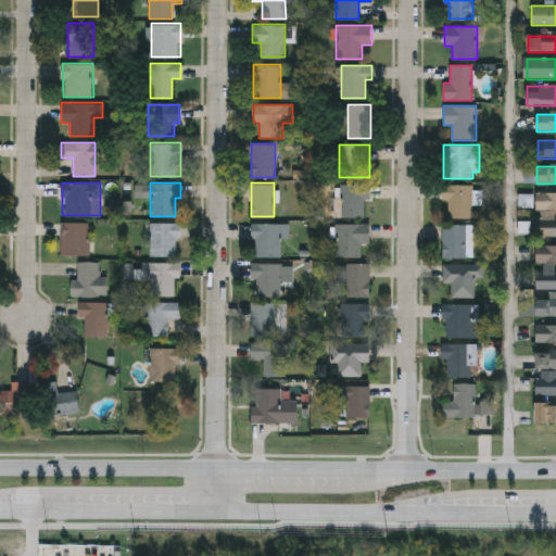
[(368,216),(341,216),(341,184),(368,184),(368,216)]
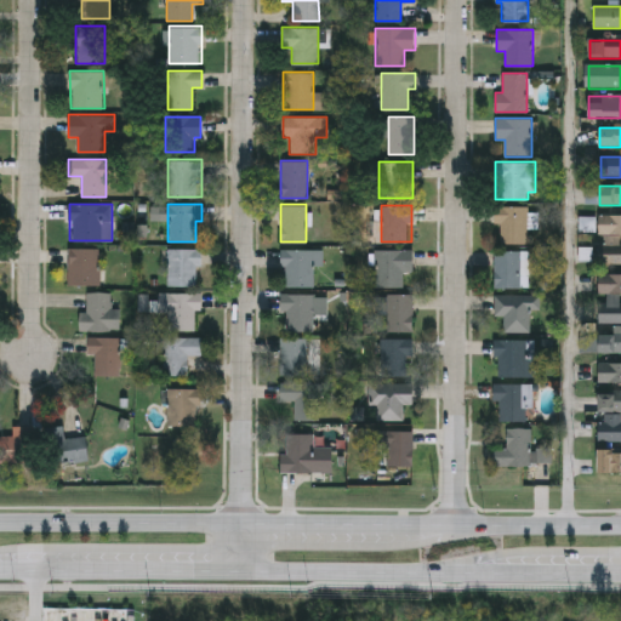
[(531,206),(531,228),(528,228),(528,243),(497,243),(497,206),(531,206)]
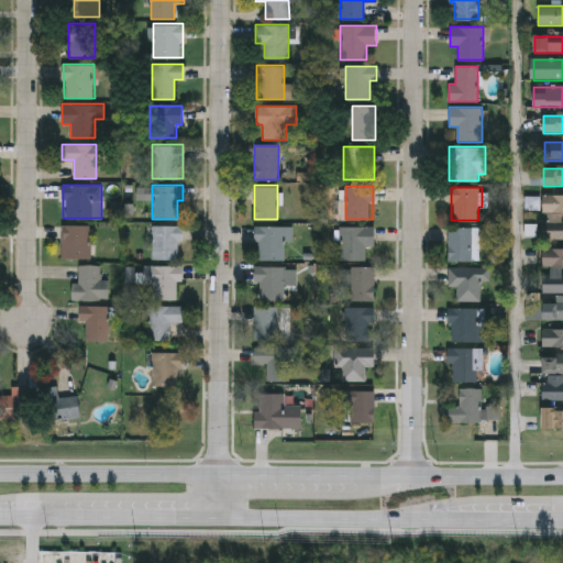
[(562,240),(543,240),(544,212),(537,212),(537,196),(562,196),(562,213),(562,221),(562,240)]
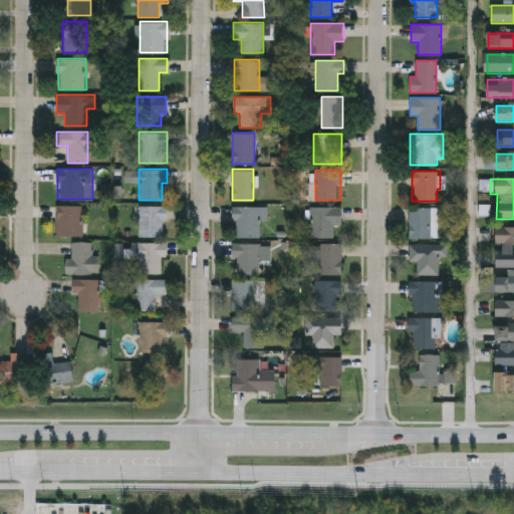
[(82,205),(82,235),(56,235),(56,205),(82,205)]
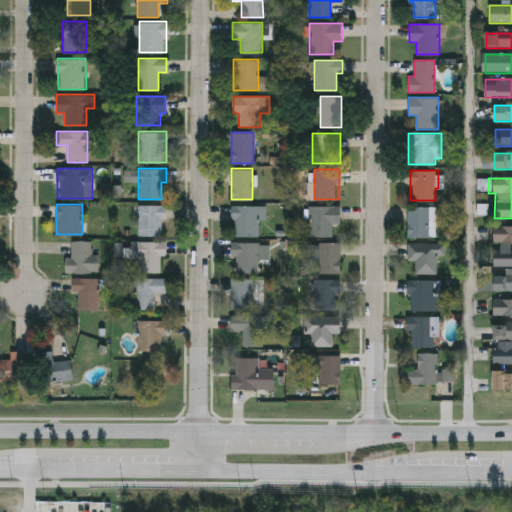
[(138,235),(138,205),(163,205),(163,235),(138,235)]
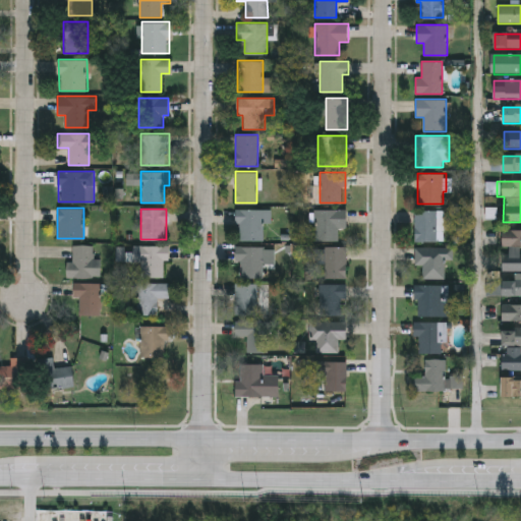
[(264,223),(264,240),(236,240),(236,209),(270,209),(270,223),(264,223)]
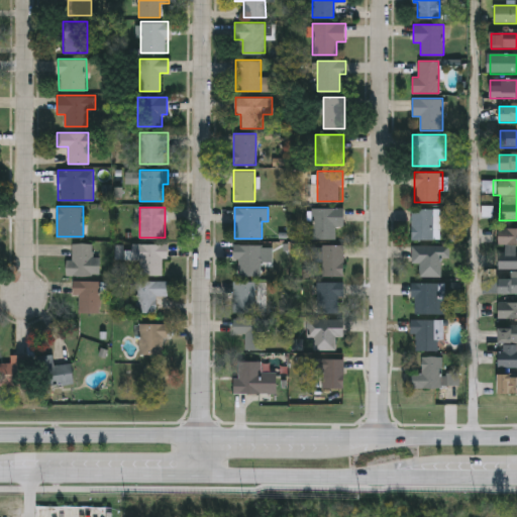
[(313,238),(313,207),(344,207),(344,225),(335,225),(335,238),(313,238)]
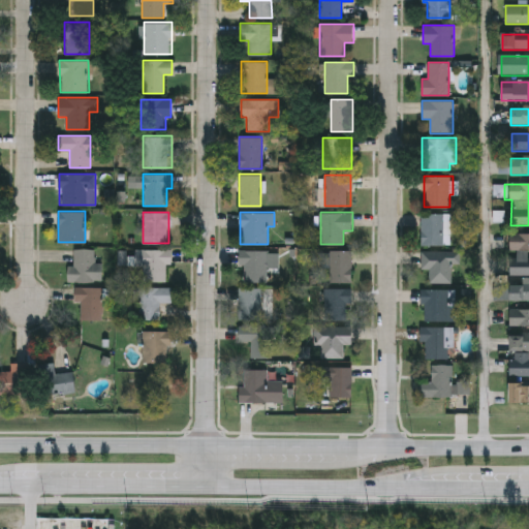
[(421,245),(421,213),(449,213),(449,245),(421,245)]
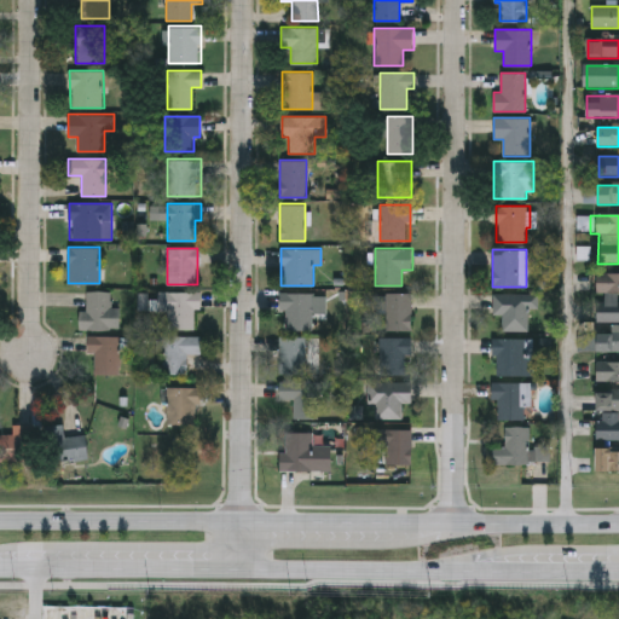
[(618,294),(596,294),(596,273),(618,273),(618,294)]
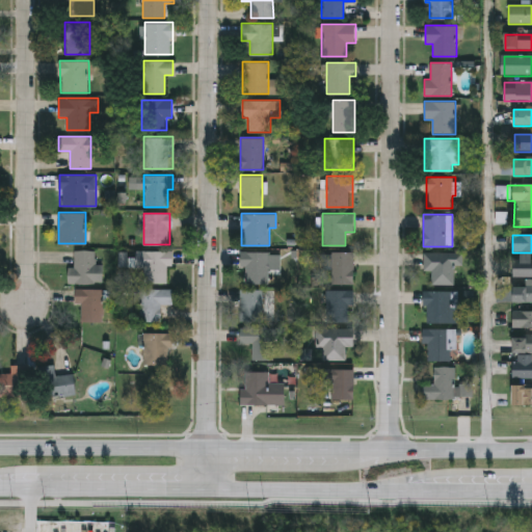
[(104,264),(104,283),(68,283),(68,266),(74,266),(74,250),(96,250),(96,264),(104,264)]
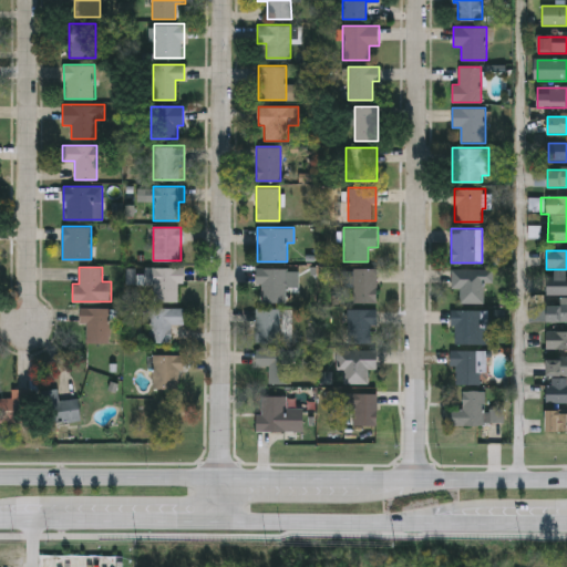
[(184,267),(184,282),(177,282),(177,301),(151,301),(151,284),(148,284),(148,267),(184,267)]
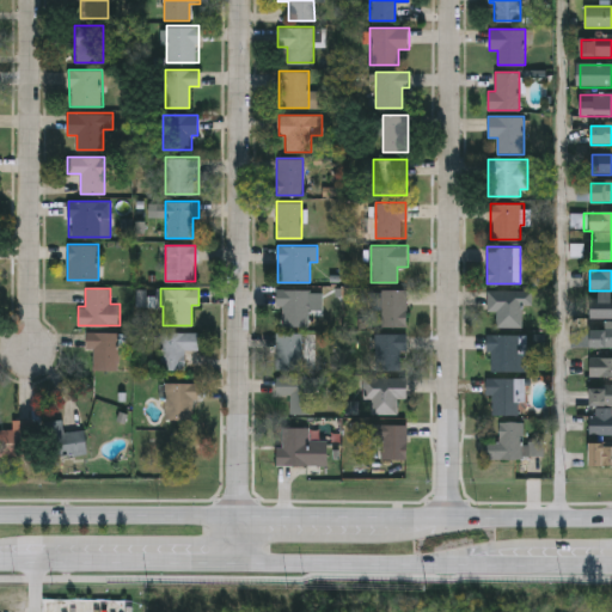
[(312,325),(277,325),(277,289),(312,289),(312,325)]
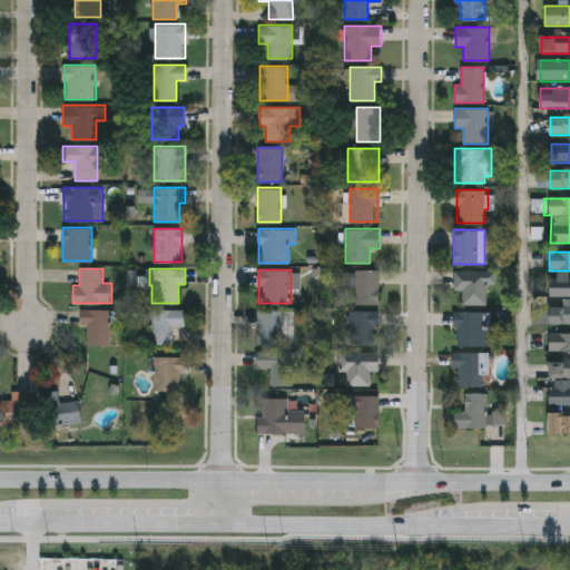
[(380,269),(380,304),(353,304),(353,269),(380,269)]
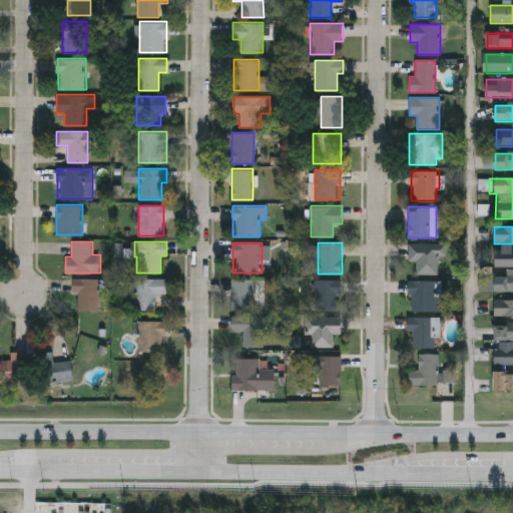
[(411,275),(411,243),(438,243),(438,275),(411,275)]
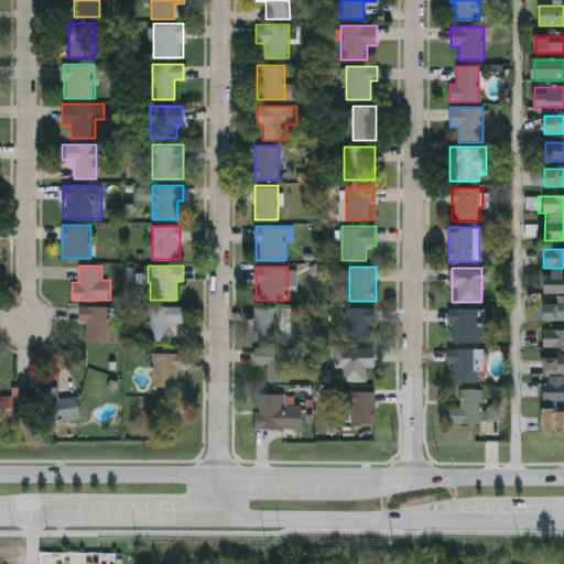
[(563,293),(544,293),(544,275),(563,275),(563,293)]
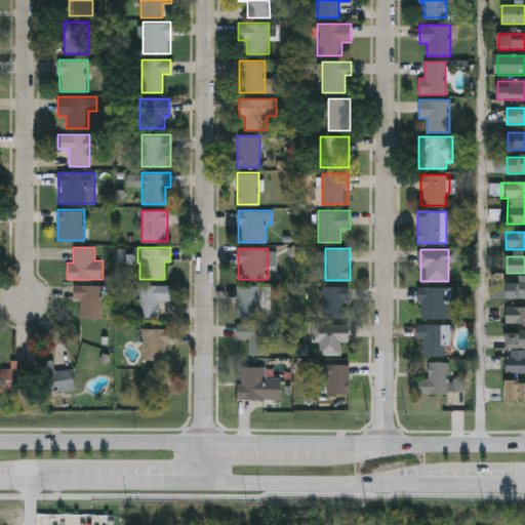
[(524,279),(524,298),(507,298),(507,279),(524,279)]
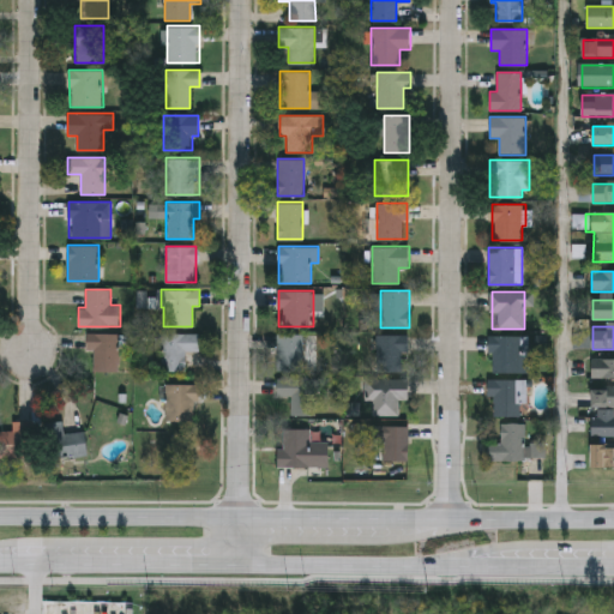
[(94,350),(85,350),(85,333),(120,333),(120,371),(94,371),(94,350)]
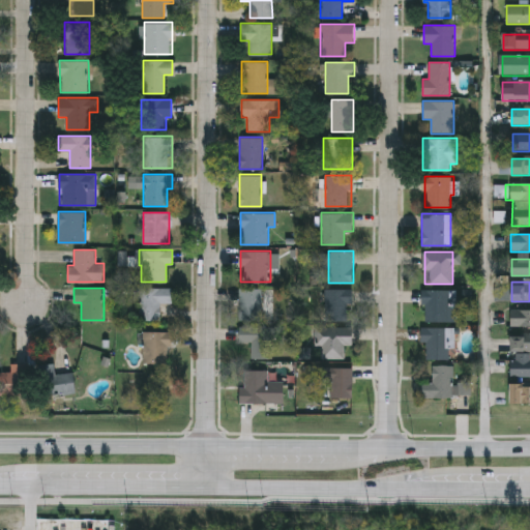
[(160,302),(160,320),(141,320),(141,288),(172,288),(172,302),(160,302)]
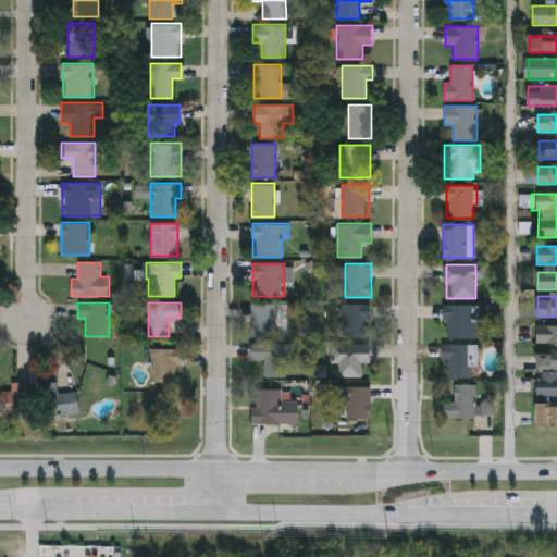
[(275,336),(250,336),(250,302),(275,302),(275,336)]
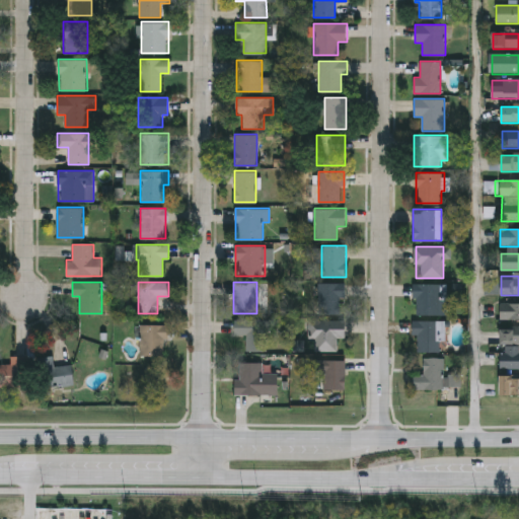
[(318,313),(318,282),(344,282),(344,313),(318,313)]
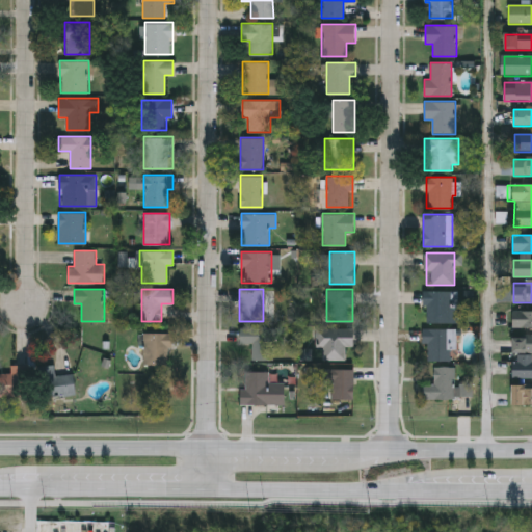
[(457,322),(424,322),(424,291),(457,291),(457,322)]
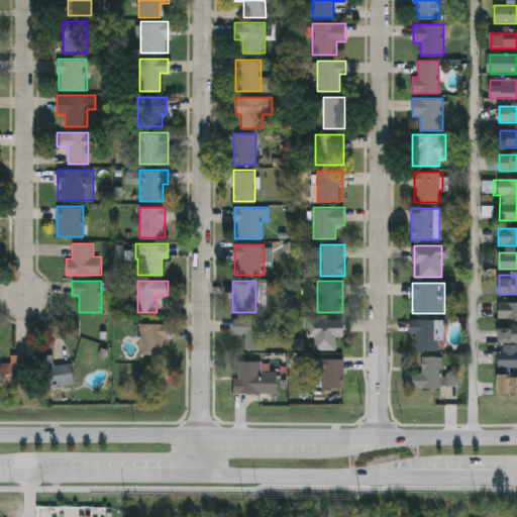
[(516,302),(516,318),(499,318),(499,302),(516,302)]
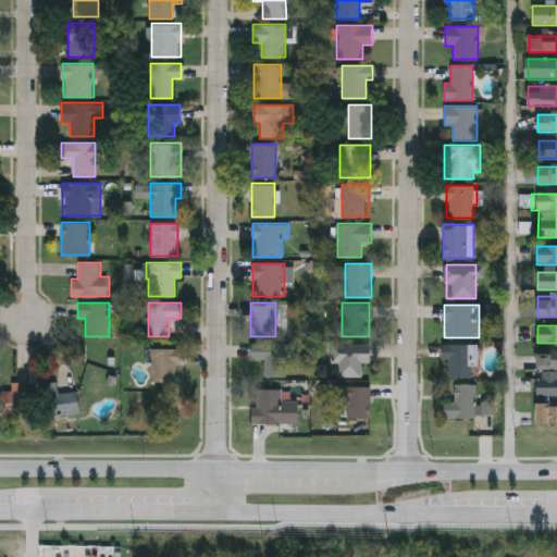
[(285,376),(264,376),(264,359),(251,359),(251,343),(285,343),(285,376)]
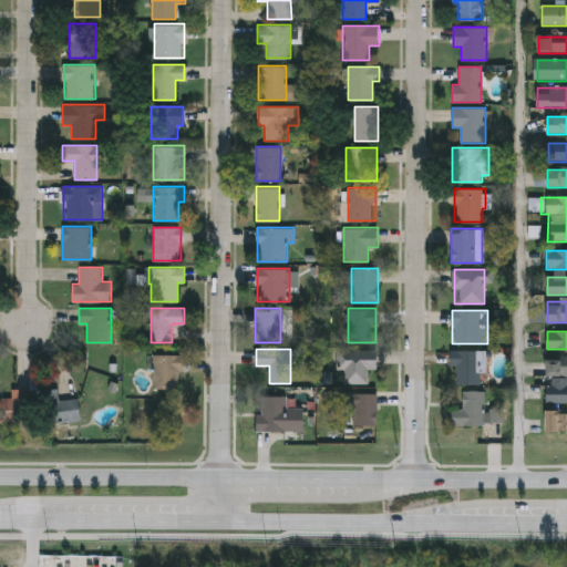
[(337,370),(337,350),(378,350),(378,383),(343,383),(343,370),(337,370)]
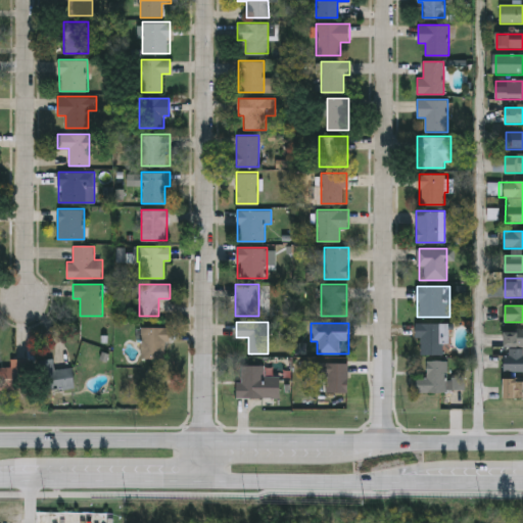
[(447,354),(419,354),(419,323),(447,323),(447,354)]
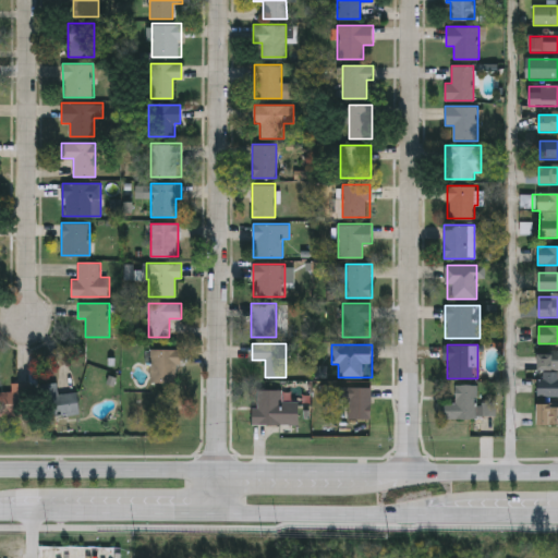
[(178,383),(149,383),(149,348),(179,349),(178,383)]
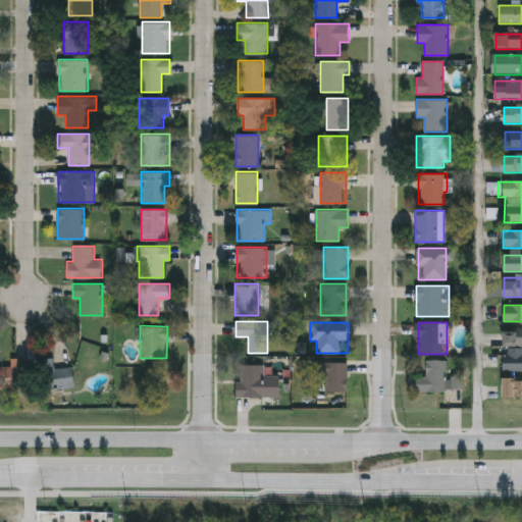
[(521,346),(503,346),(503,329),(521,329),(521,346)]
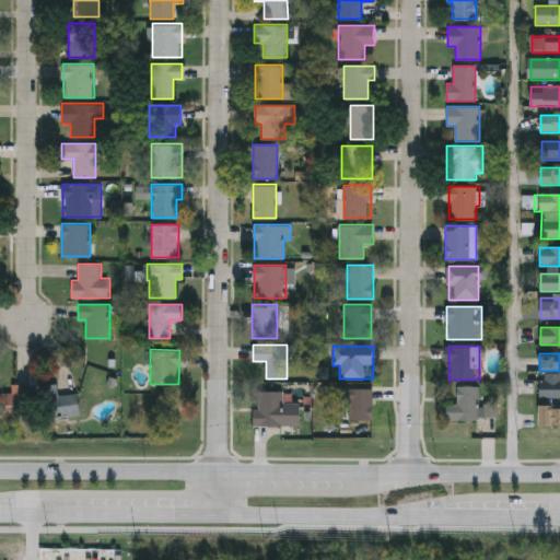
[(540,376),(559,376),(559,398),(540,398),(540,376)]
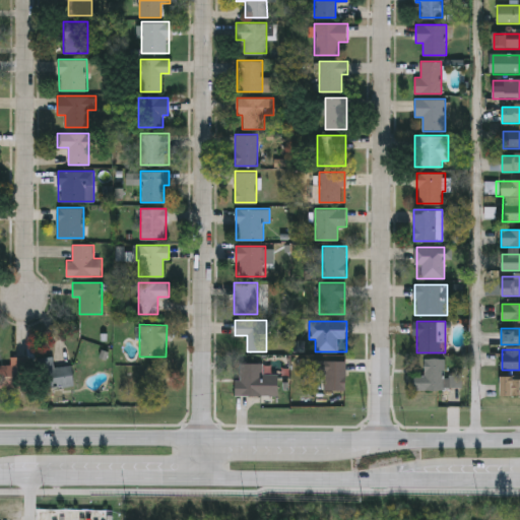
[(0,366),(10,366),(10,355),(29,355),(29,386),(0,386),(0,366)]
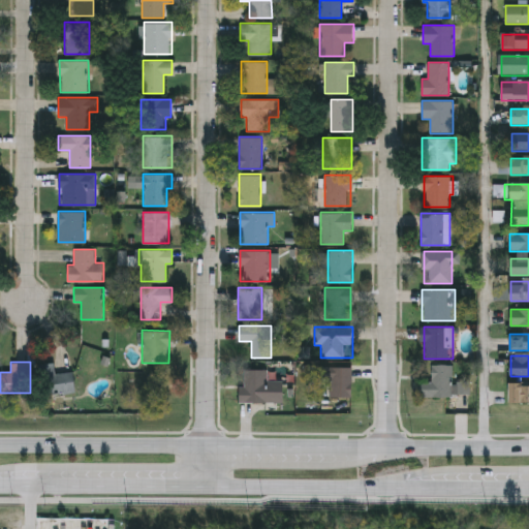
[(41,394),(39,363),(54,362),(55,372),(73,371),(74,392),(41,394)]
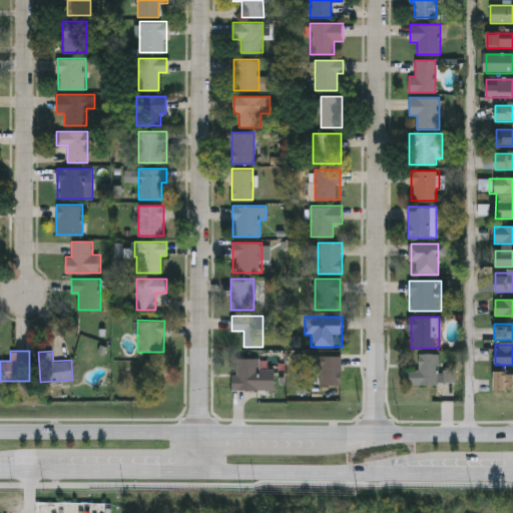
[(456,384),(407,384),(407,370),(419,370),(419,354),(438,353),(438,370),(456,370),(456,384)]
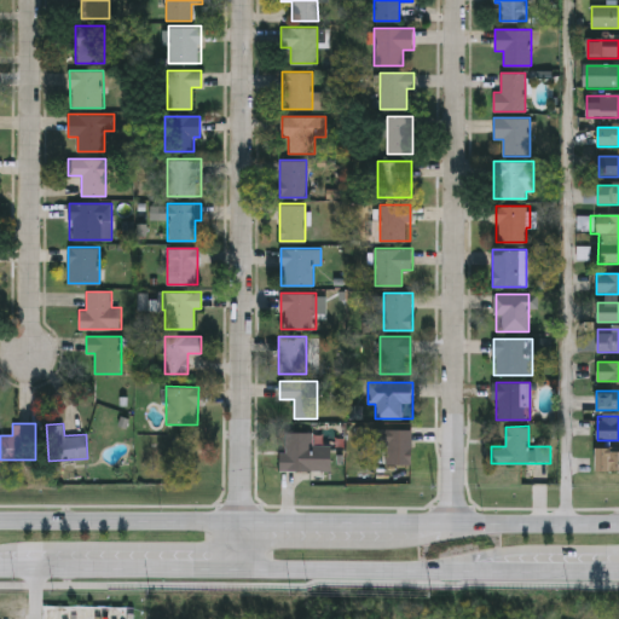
[(411,429),(411,464),(379,464),(380,429),(411,429)]
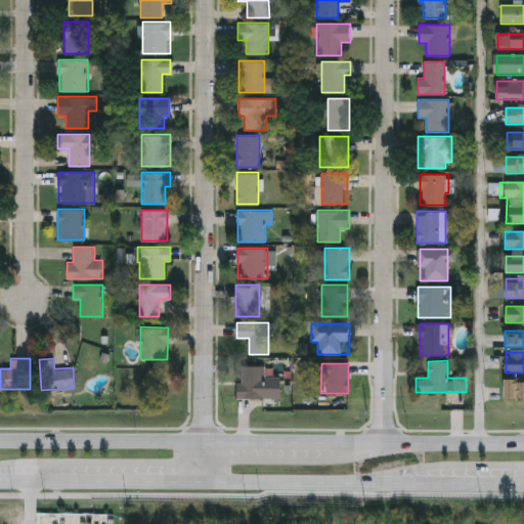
[(280,397),(236,397),(236,382),(241,382),(241,365),(265,365),(265,377),(280,377),(280,397)]
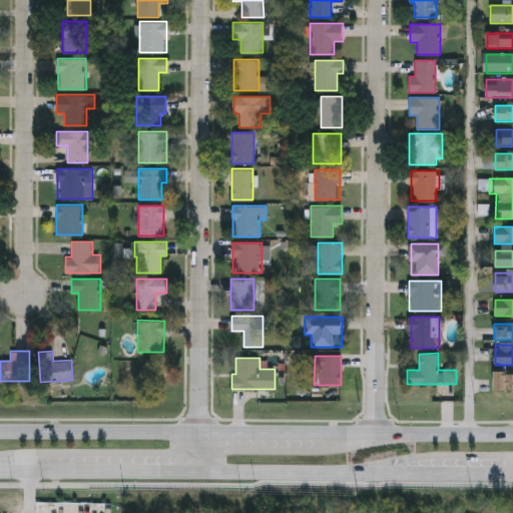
[(512,392),(493,392),(493,375),(512,375),(512,392)]
